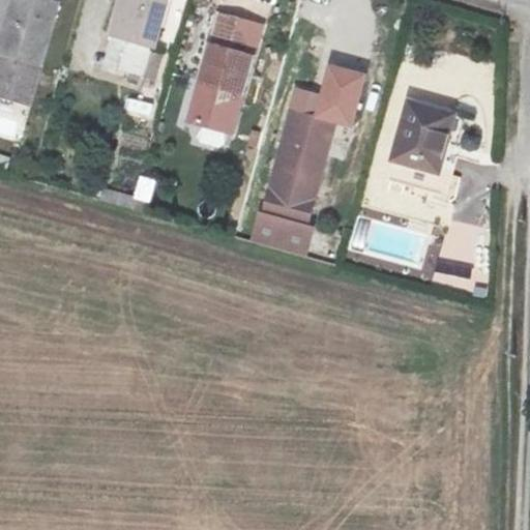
[(55,0),(5,0),(0,19),(0,100),(26,108),(55,0)]
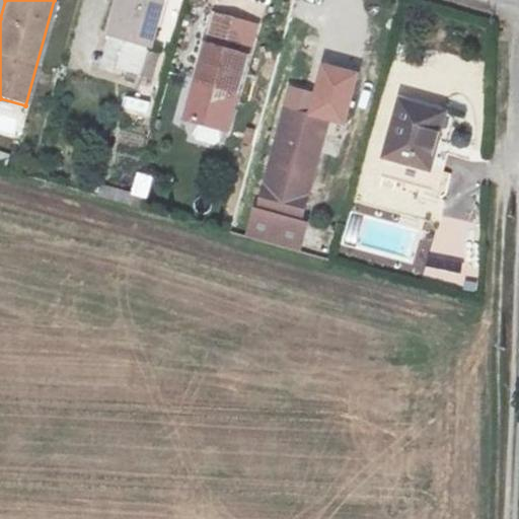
[(159,0),(118,0),(109,33),(123,38),(115,66),(139,72),(159,0)]
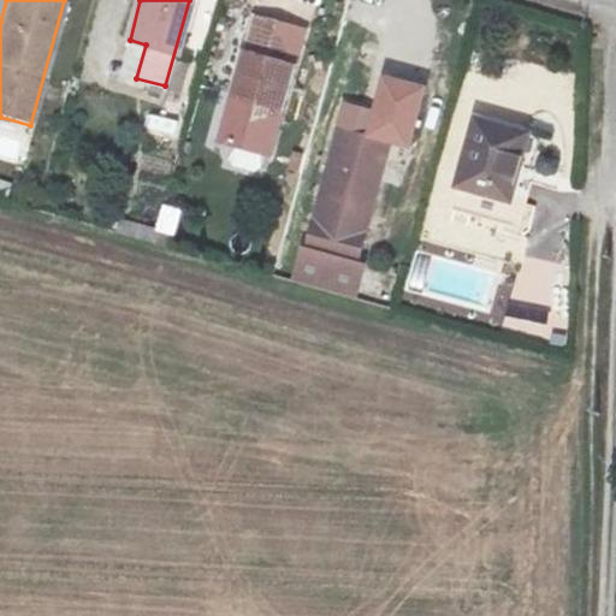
[(200,51),(218,0),(202,0),(187,46),(200,51)]
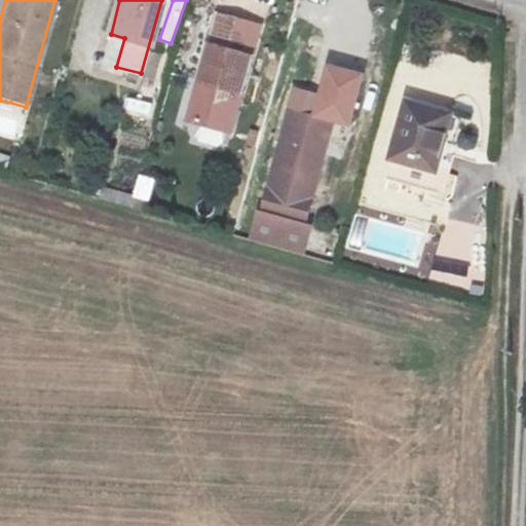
[(258,30),(219,20),(210,49),(200,82),(208,84),(196,123),(229,132),(250,61),(258,30)]
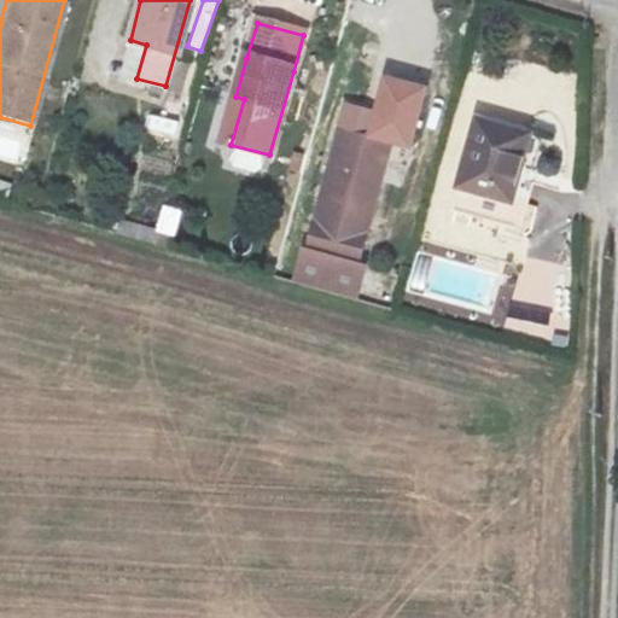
[(145,110),(138,127),(173,141),(179,123),(145,110)]
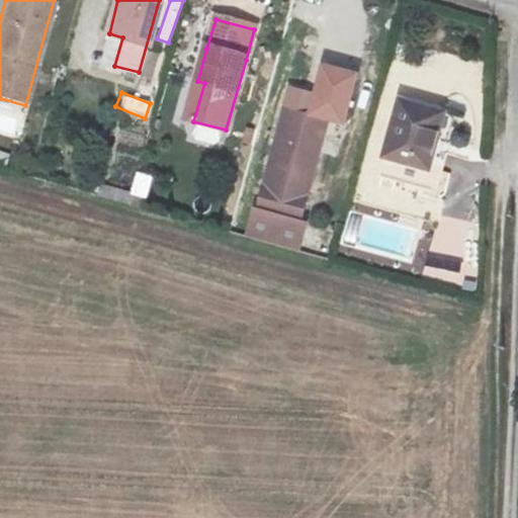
[(444,118),(403,106),(386,160),(445,176),(448,160),(434,156),(444,118)]
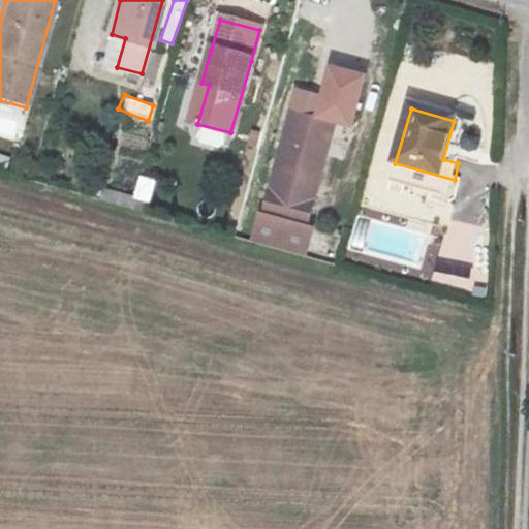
[(336,122),(297,111),(275,189),(305,197),(310,179),(319,181),(336,122)]
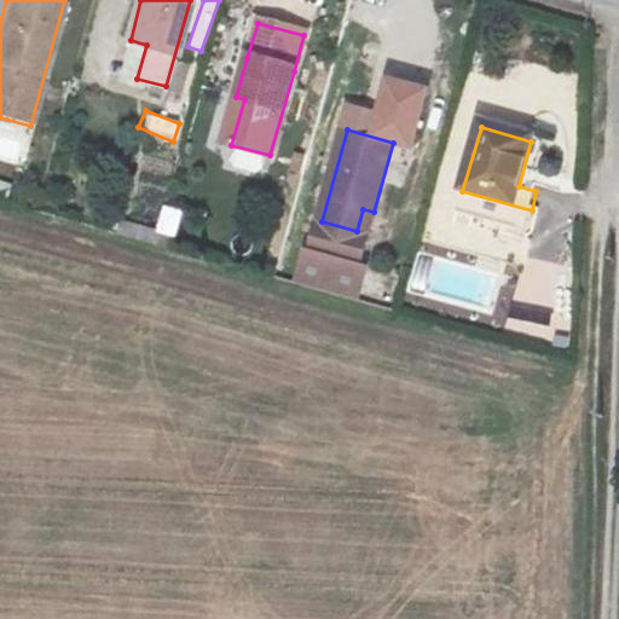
[(165,207),(158,231),(177,236),(183,212),(165,207)]
